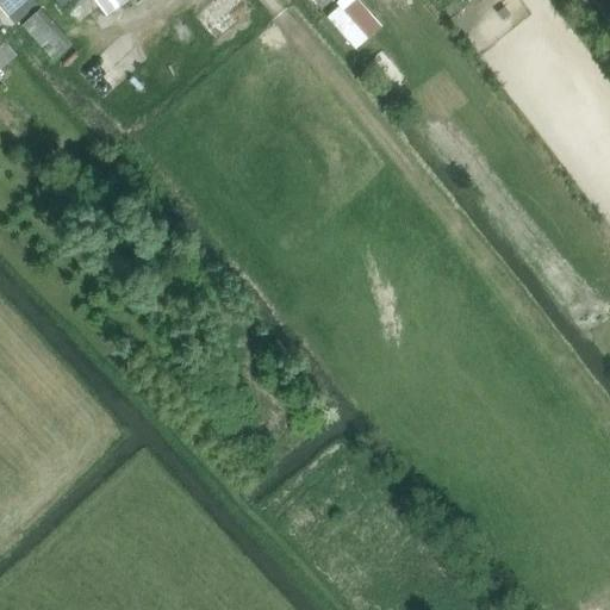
[(0,0),(0,8),(7,18),(27,0),(0,0)]
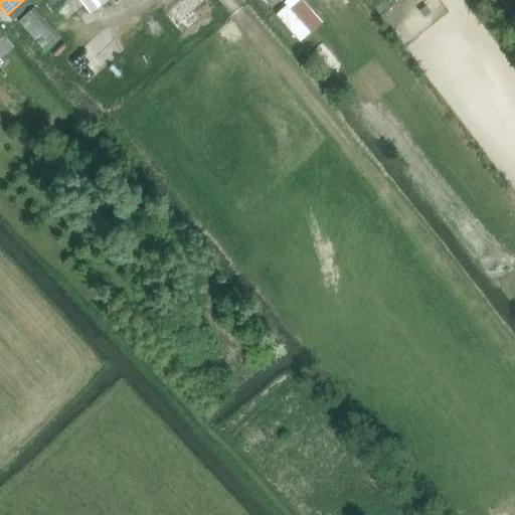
[(79,0),(90,13),(107,0),(79,0)]
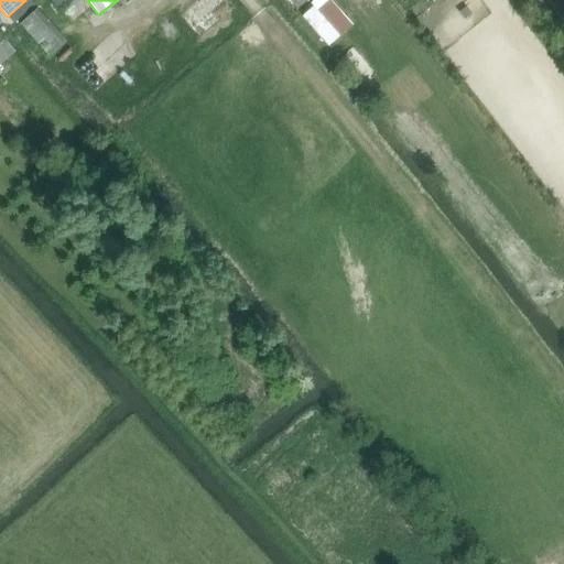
[(464,0),(473,12),(483,4),(478,0),(464,0)]
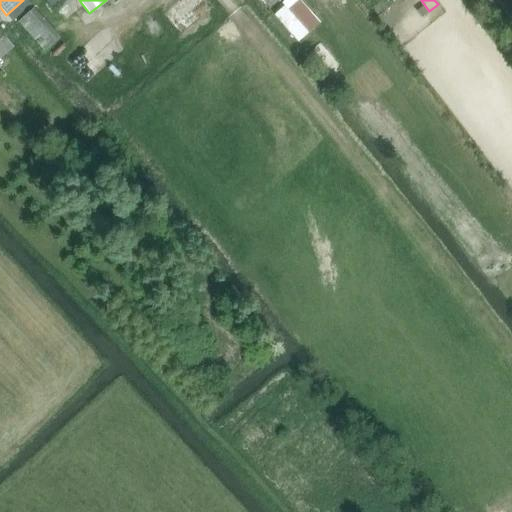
[(46,49),(62,35),(33,3),(17,17),(46,49)]
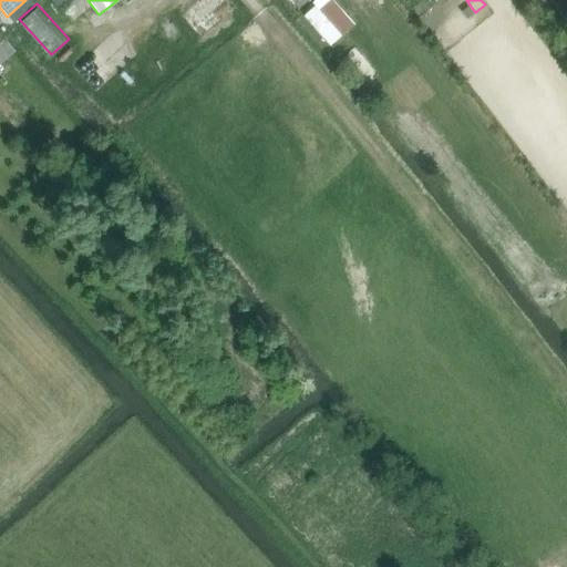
[(316,7),(303,17),(330,47),(341,37),(316,7)]
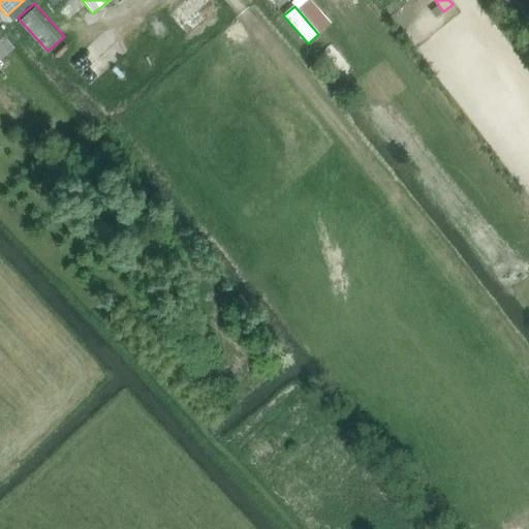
[(0,70),(2,69),(0,65),(0,60),(16,49),(0,30),(0,70)]
